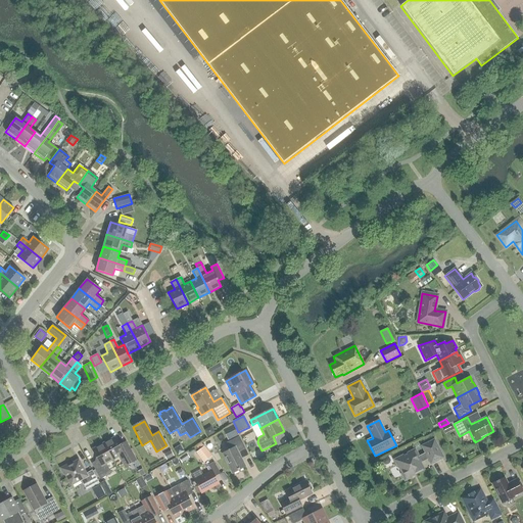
[(445,434),(450,431),(449,429),(453,427),(450,423),(442,428),(445,434)]
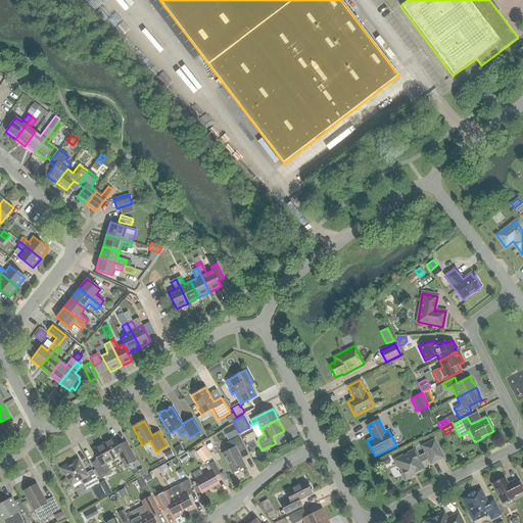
[(112,460),(119,457),(125,466),(135,461),(127,444),(120,447),(114,437),(103,443),(112,460)]
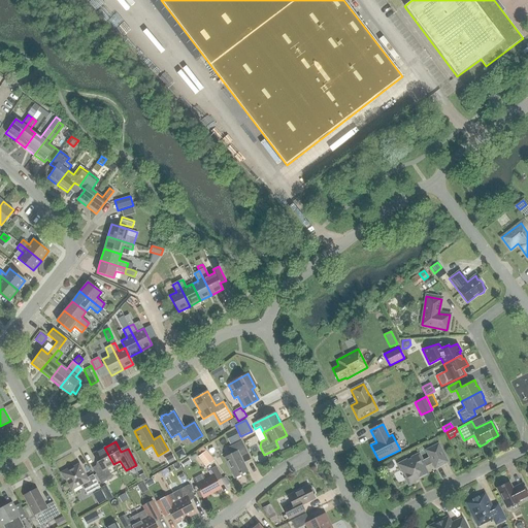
[(248,471),(240,458),(248,454),(241,441),(228,448),(231,455),(224,458),(234,479),(248,471)]
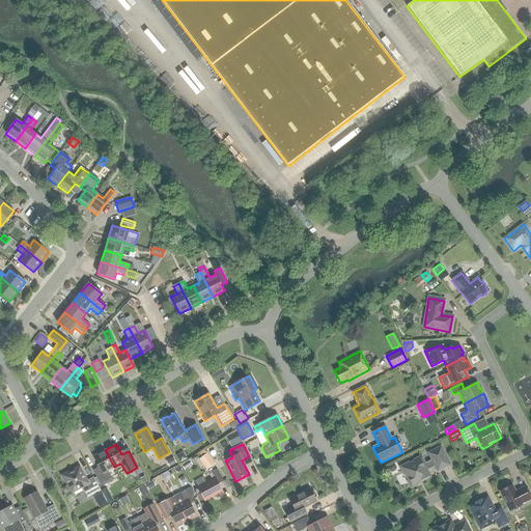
[(427,453),(431,460),(425,464),(421,456),(413,460),(414,462),(410,464),(409,463),(399,467),(403,475),(406,474),(409,480),(407,481),(411,488),(417,484),(417,483),(429,477),(426,470),(434,466),(437,472),(450,465),(441,446),(427,453)]
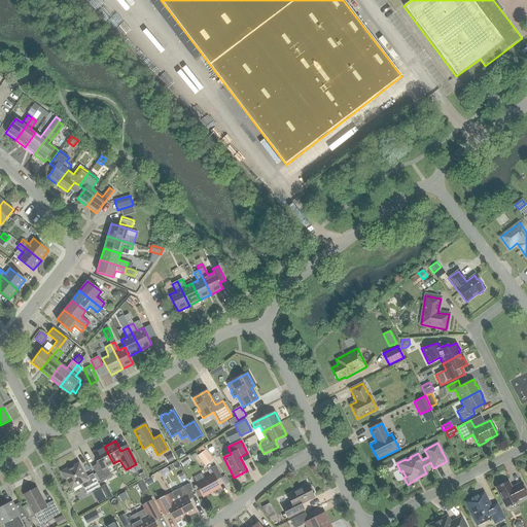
[(106,467),(113,463),(104,447),(93,453),(99,463),(92,467),(101,483),(112,478),(106,467)]
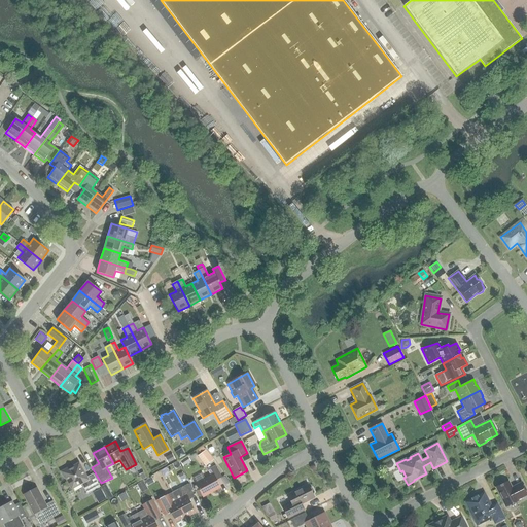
[(201,454),(208,464),(213,460),(206,450),(201,454)]
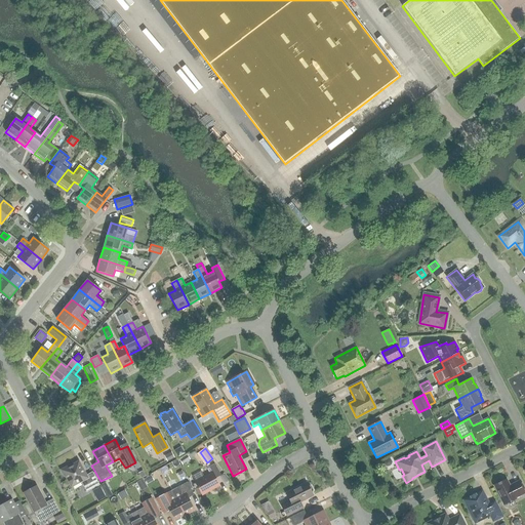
[(174,457),(171,452),(165,455),(168,461),(174,457)]
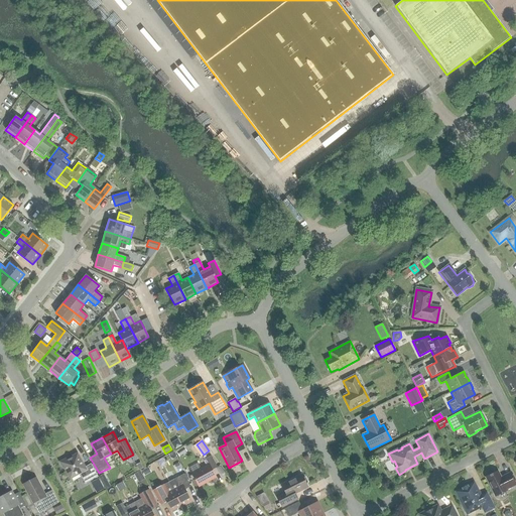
[(181,448),(175,452),(179,457),(184,454),(181,448)]
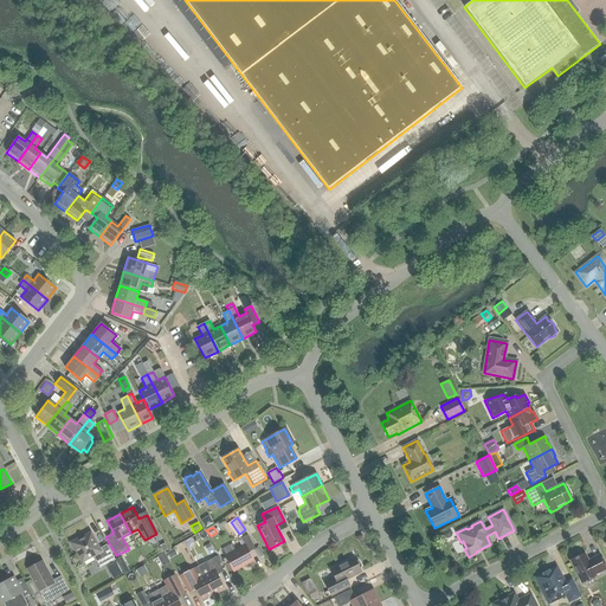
[(77,540),(70,543),(73,549),(75,549),(82,562),(94,556),(100,568),(115,560),(107,546),(100,549),(90,533),(77,540)]
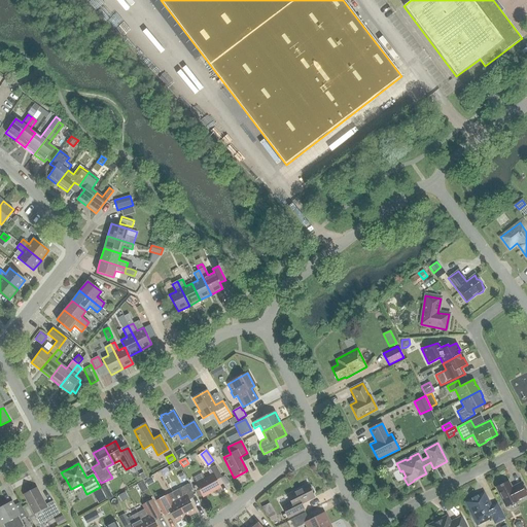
[(213,475),(196,484),(203,497),(220,487),(216,481),(221,478),(215,465),(209,468),(213,475)]
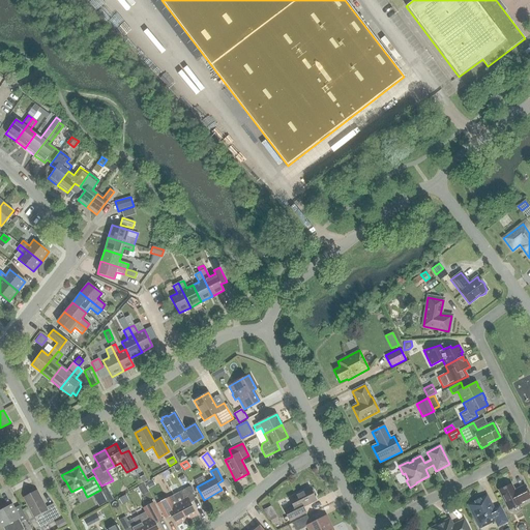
[(145,483),(148,490),(155,486),(152,480),(145,483)]
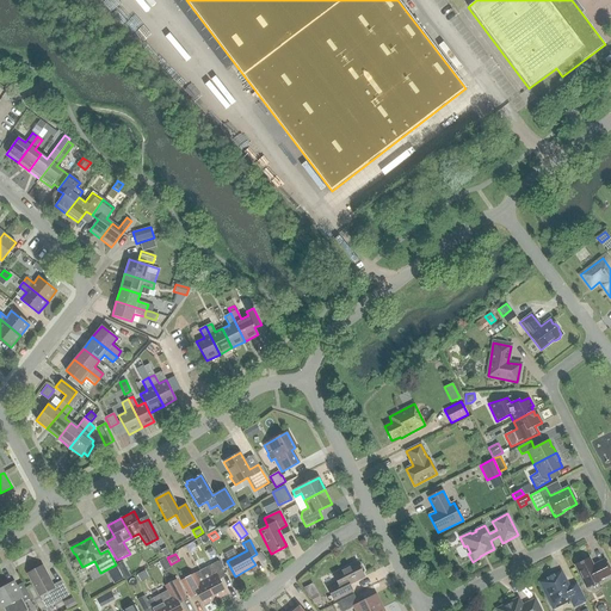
[(600,580),(610,574),(610,572),(605,559),(593,565),(590,557),(581,562),(581,561),(580,562),(580,563),(574,566),(586,588),(600,580)]
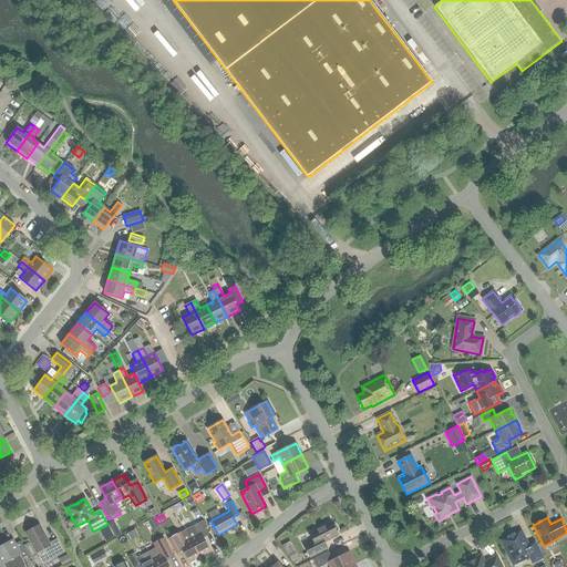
[(185,529),(189,538),(199,556),(209,550),(202,536),(208,533),(202,521),(185,529)]
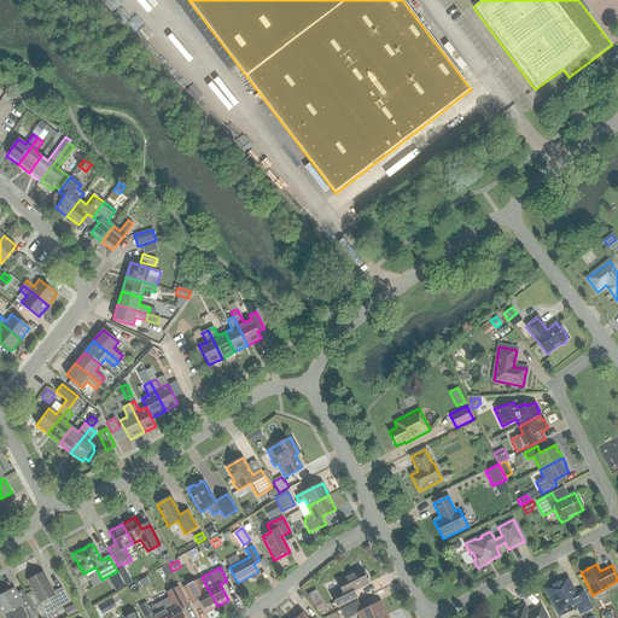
[(354,592),(368,584),(367,581),(367,577),(366,573),(362,572),(361,569),(337,581),(342,589),(331,594),(338,607),(356,598),(354,592)]
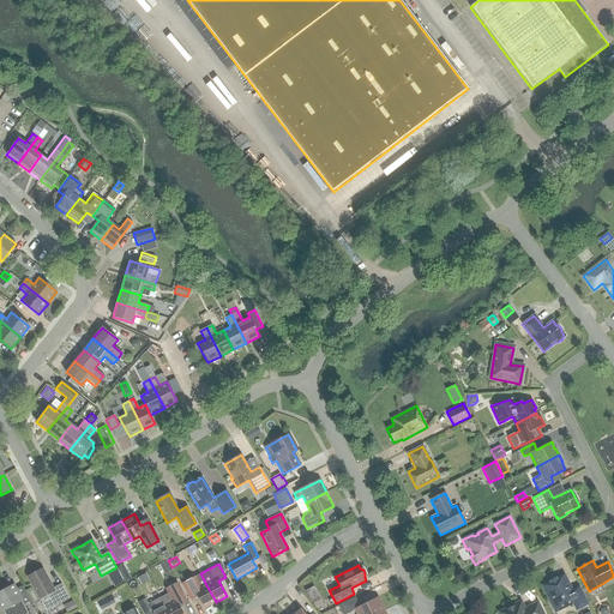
[(55,606),(70,599),(61,584),(53,589),(42,569),(28,577),(40,599),(49,594),(55,606)]
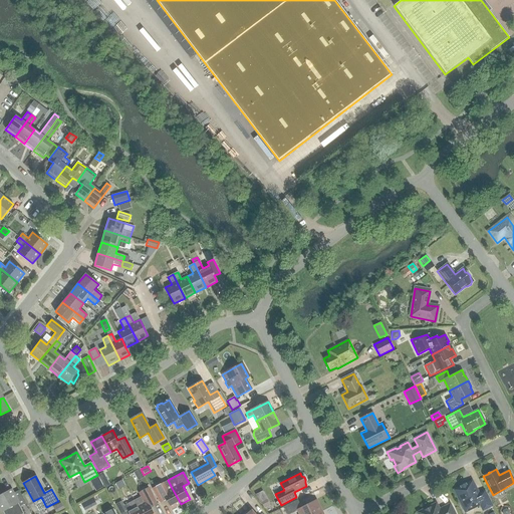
[(168,480),(153,488),(160,503),(166,500),(171,509),(181,504),(172,488),(168,480)]
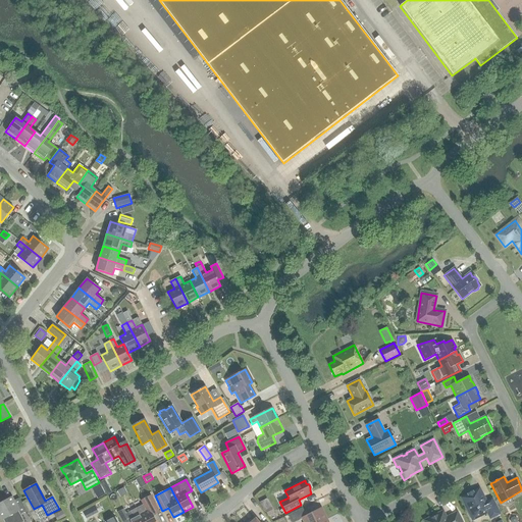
[(485,502),(478,489),(473,491),(472,491),(467,494),(462,498),(469,513),(468,513),(472,521),(480,517),(479,516),(486,513),(489,519),(500,514),(491,499),(485,502)]
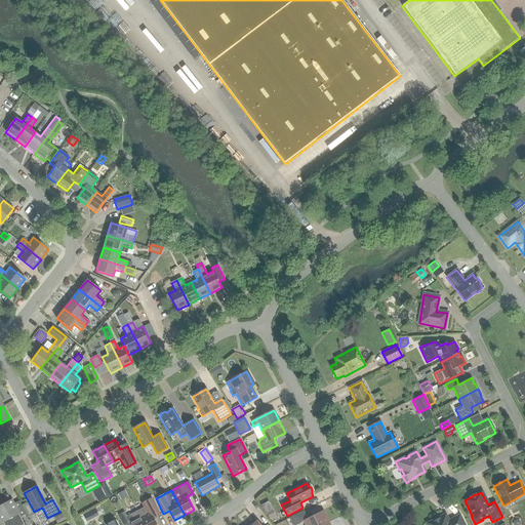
[(143,508),(136,511),(144,524),(157,524),(154,519),(161,516),(159,513),(151,498),(145,501),(140,503),(143,508)]
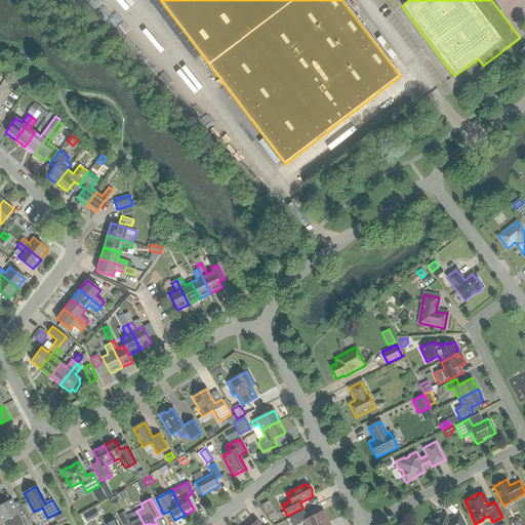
[(23,524),(24,524),(19,518),(27,514),(19,500),(13,505),(10,499),(0,506),(0,517),(4,524),(23,524)]
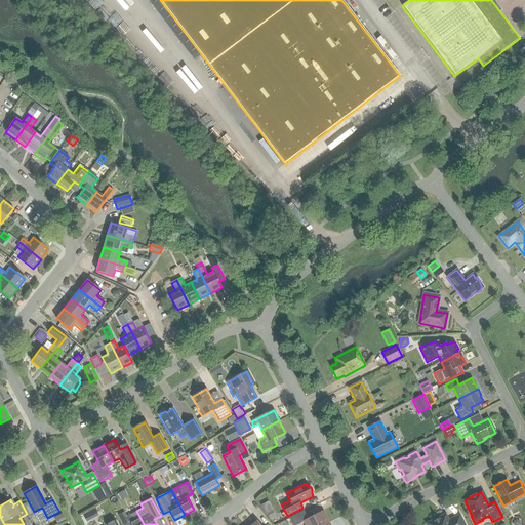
[(86,513),(90,520),(98,516),(94,509),(86,513)]
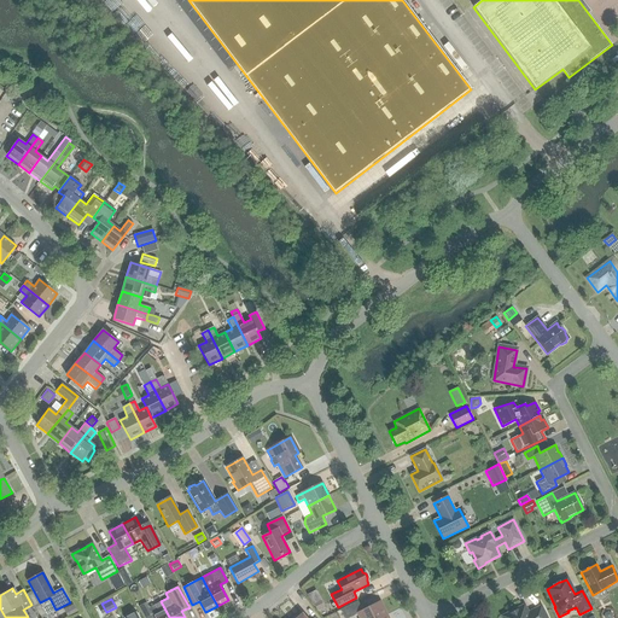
[(146,602),(139,606),(145,617),(169,617),(161,601),(155,605),(150,607),(146,602)]
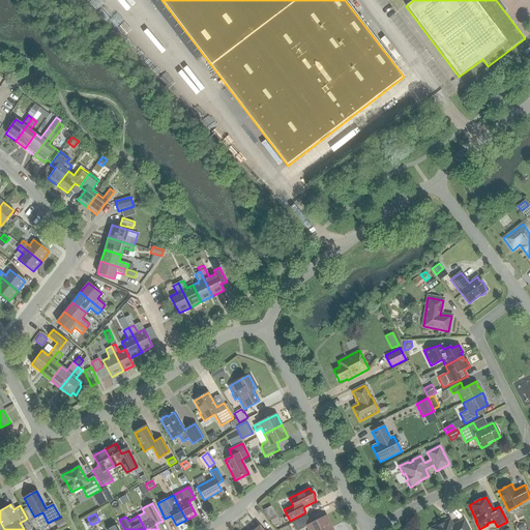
[(278,522),(276,516),(269,519),(272,525),(278,522)]
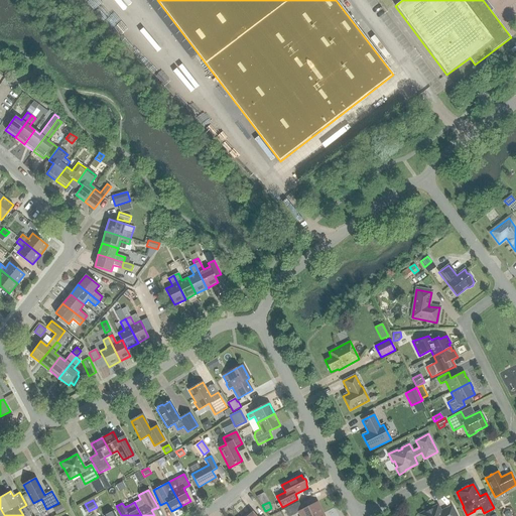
[(317,502),(298,512),(299,515),(317,515),(323,513),(317,502)]
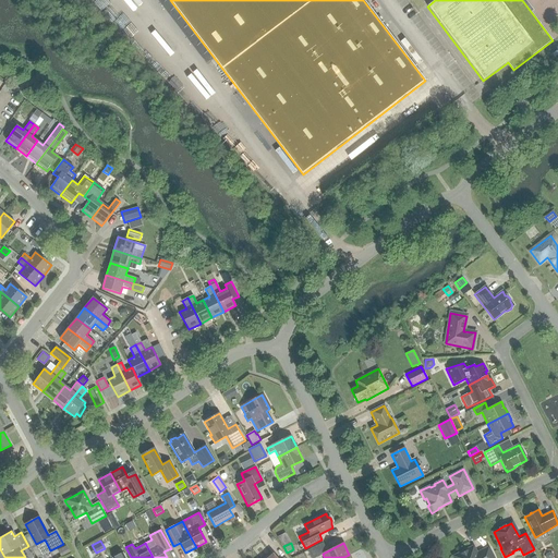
[(311,557),(314,557),(320,556),(319,553),(325,549),(322,544),(307,550),(311,557)]
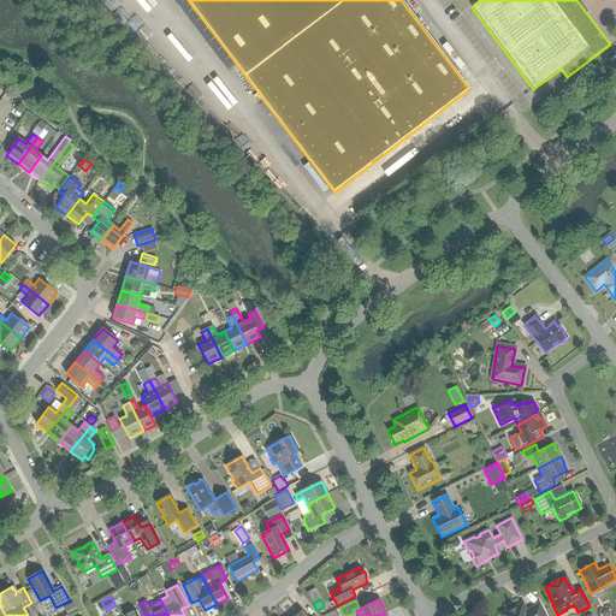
[(526,611),(522,604),(502,615),(544,615),(539,605),(526,611)]
